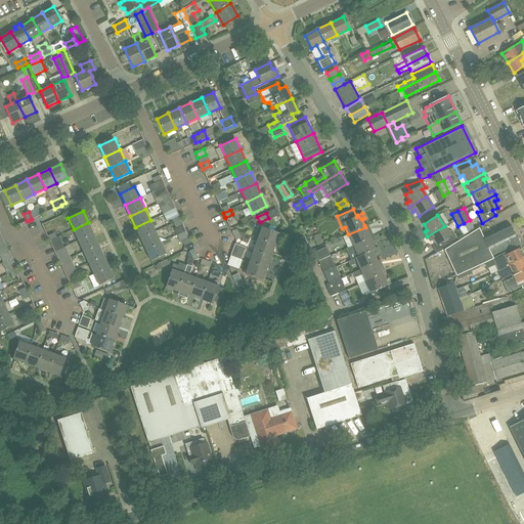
[(49,239),(56,236),(55,234),(59,232),(54,223),(53,220),(43,224),(42,224),(47,237),(48,237),(49,239)]
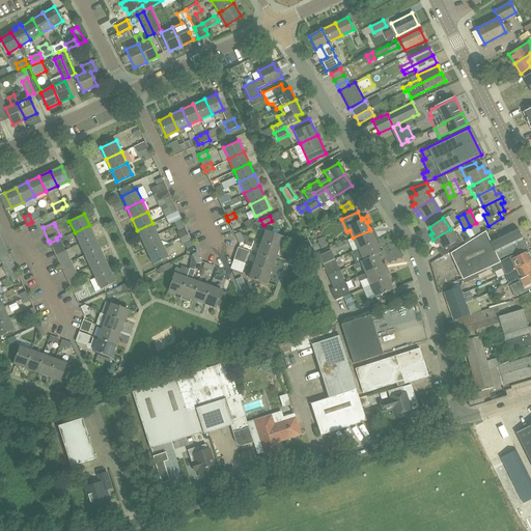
[(152,223),(137,230),(142,242),(158,234),(152,223)]
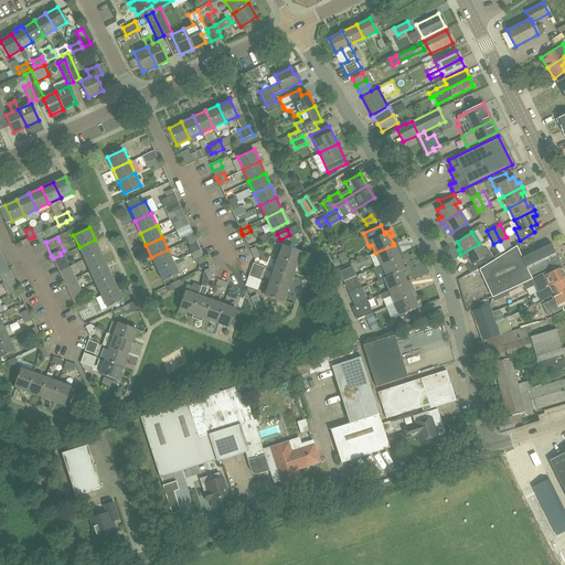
[(100,252),(95,240),(80,247),(85,259),(100,252)]
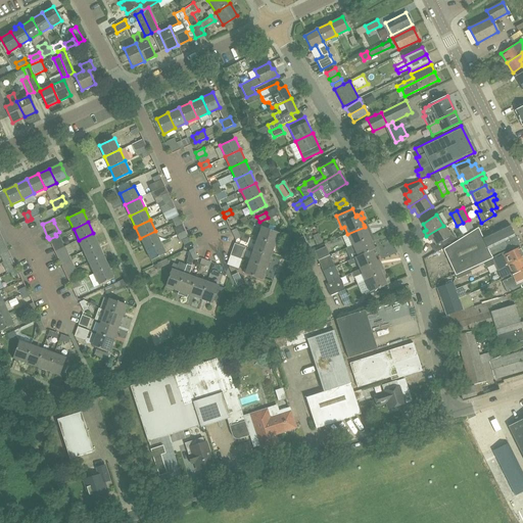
[(364,225),(365,227),(347,234),(352,245),(369,238),(369,236),(372,235),(367,224),(364,225)]
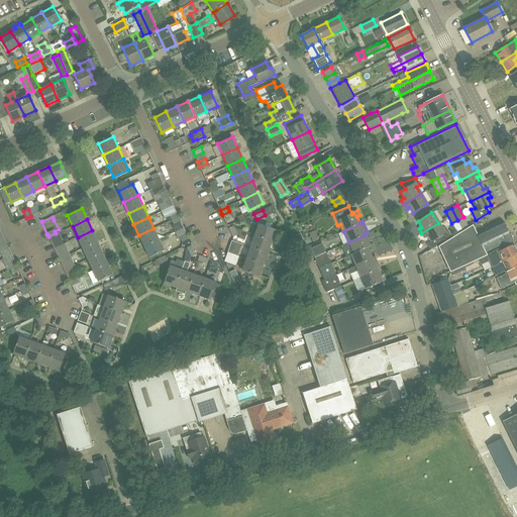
[(488,254),(487,254),(486,252),(502,244),(503,246),(512,242),(508,234),(508,233),(502,222),(477,234),(473,225),(438,246),(450,273),(487,255),(488,254)]
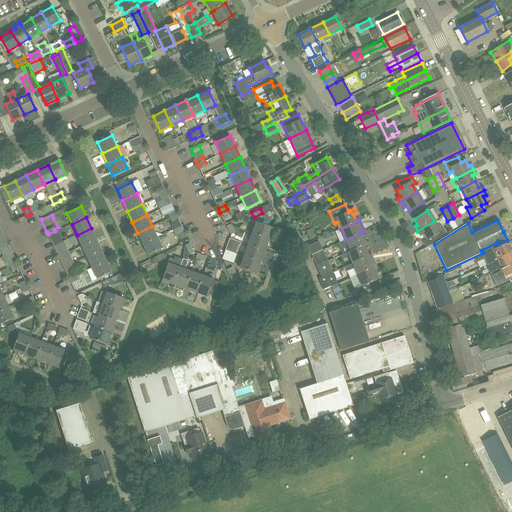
[(438,227),(434,221),(417,231),(420,235),(423,234),(426,240),(423,242),(426,247),(434,242),(447,234),(441,225),(438,227)]
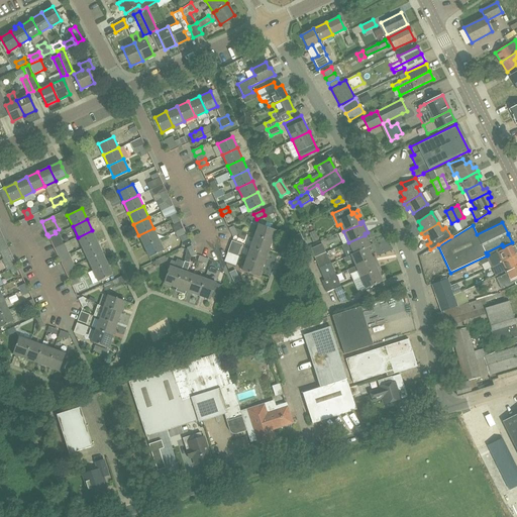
[(259,224),(254,236),(271,242),(276,230),(259,224)]
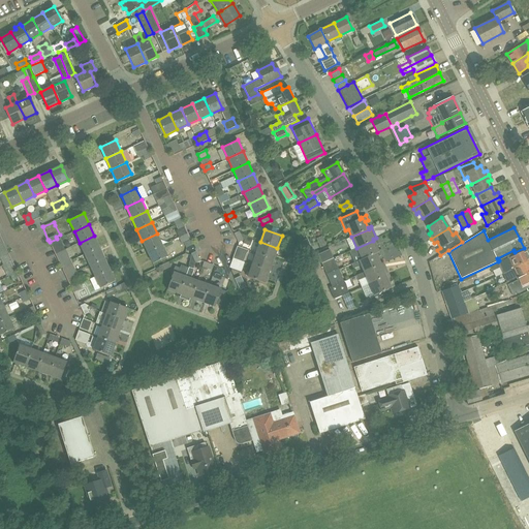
[(244,240),(243,243),(250,245),(253,238),(247,236),(241,234),(239,230),(234,234),(235,236),(239,243),(244,240)]
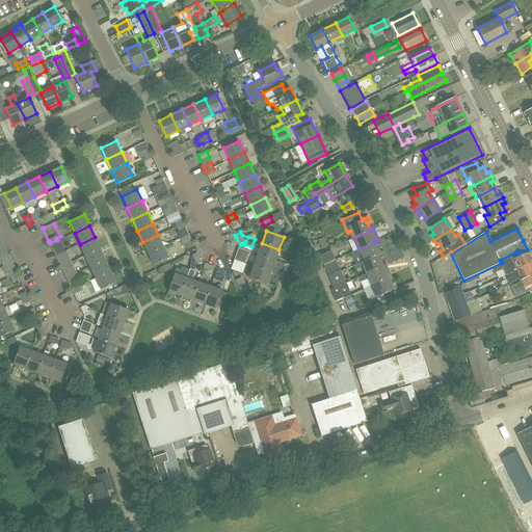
[(158,235),(142,242),(148,254),(163,246),(158,235)]
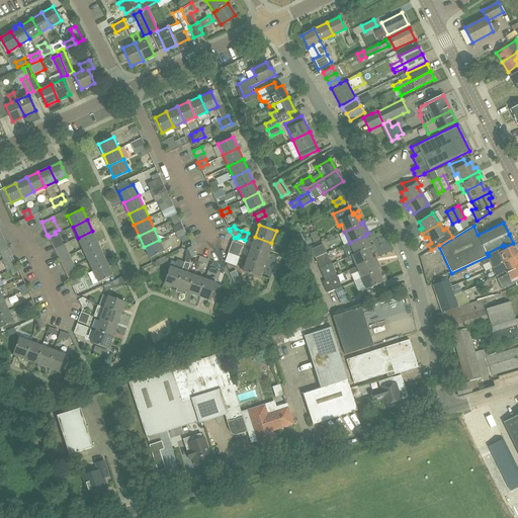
[(97,242),(92,231),(78,238),(83,249),(97,242)]
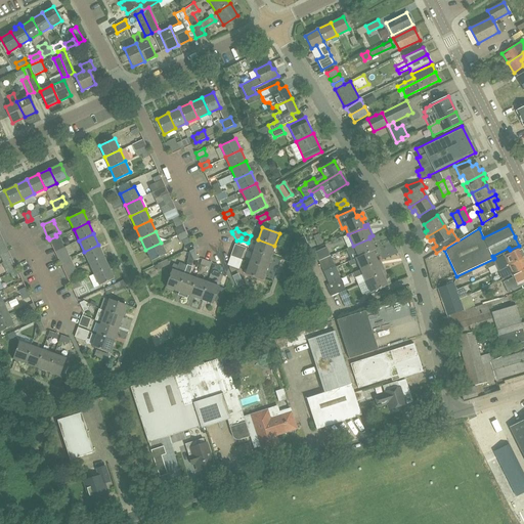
[(318,234),(313,236),(317,246),(322,244),(318,234)]
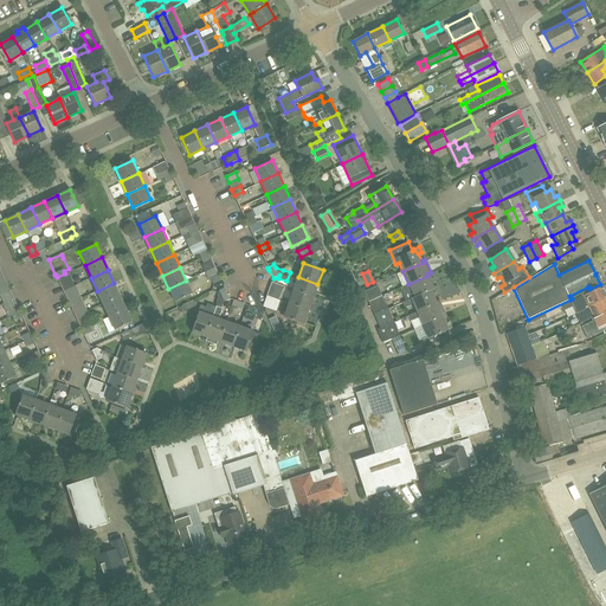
[(408,284),(400,288),(405,301),(433,289),(433,287),(430,279),(433,278),(431,272),(427,274),(427,276),(408,284)]
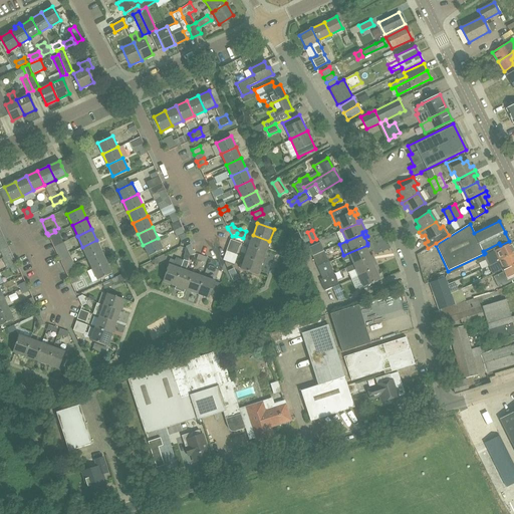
[(55,233),(55,232),(48,235),(50,240),(50,241),(57,238),(55,233)]
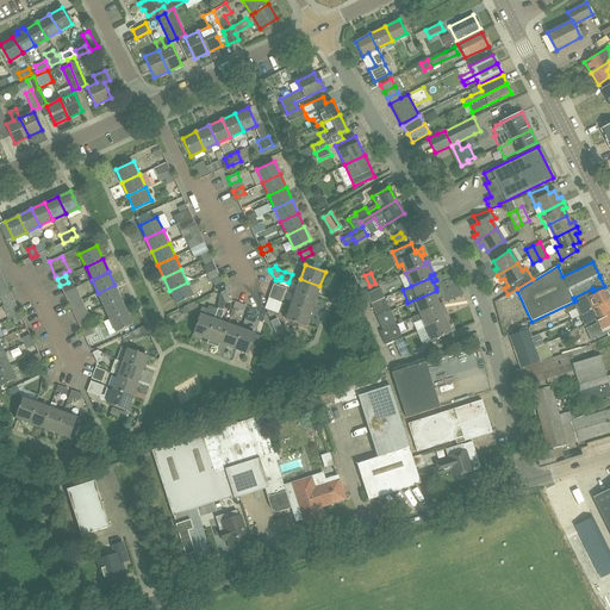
[(361,292),(355,279),(354,275),(347,278),(355,294),(361,292)]
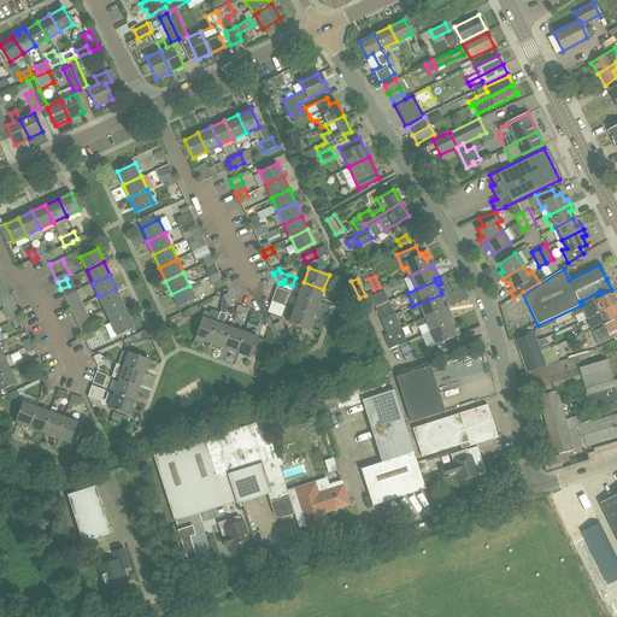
[(222,280),(215,283),(217,289),(224,286),(223,281),(222,280)]
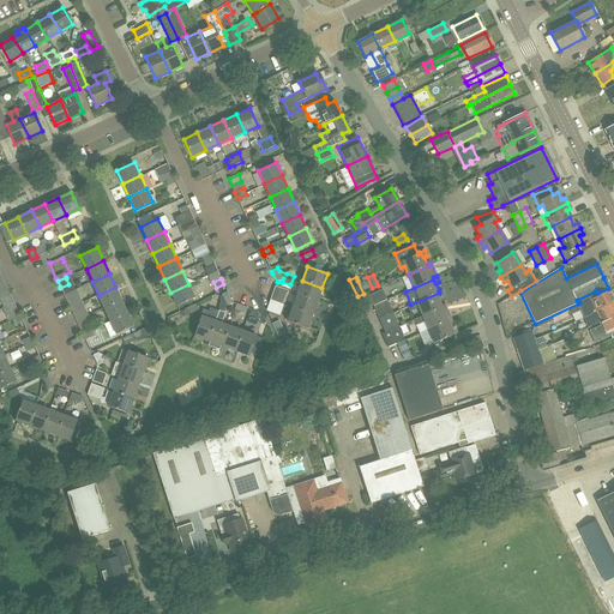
[(302,281),(296,294),(317,301),(321,288),(302,281)]
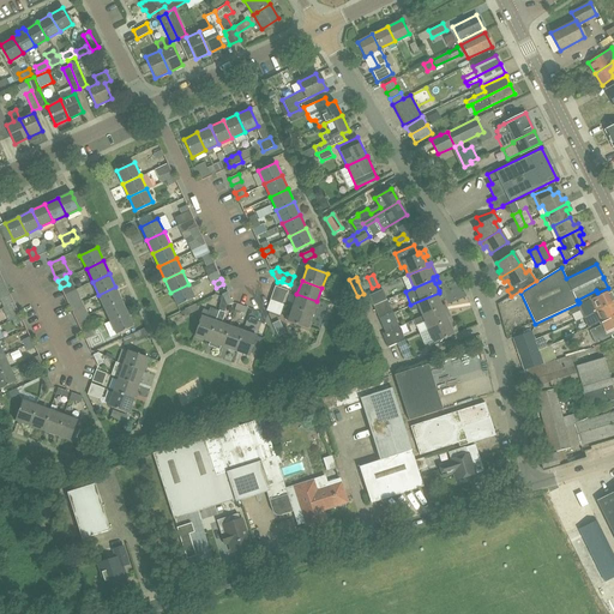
[(4,282),(0,283),(0,300),(11,295),(10,294),(5,283),(4,282)]
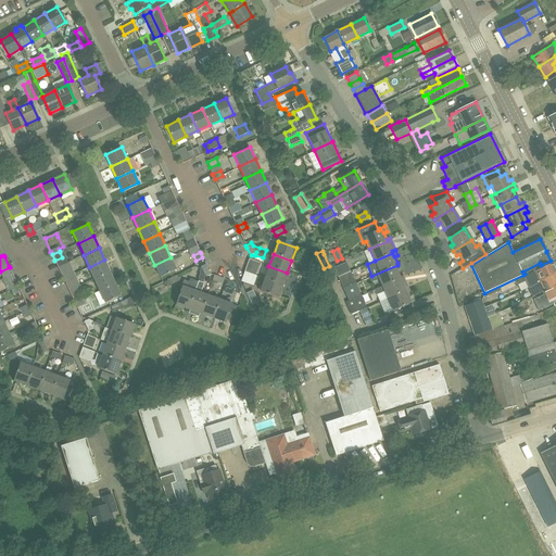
[(176,269),(171,257),(154,265),(160,277),(176,269)]
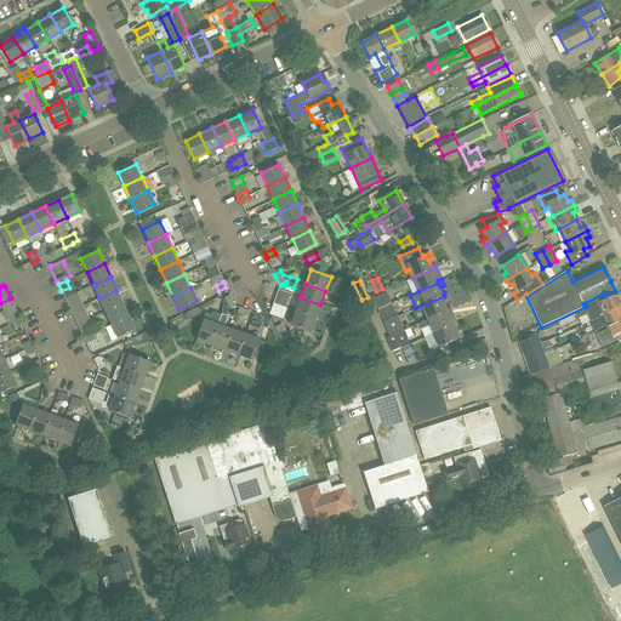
[(286,292),(278,289),(274,300),(283,303),(286,292)]
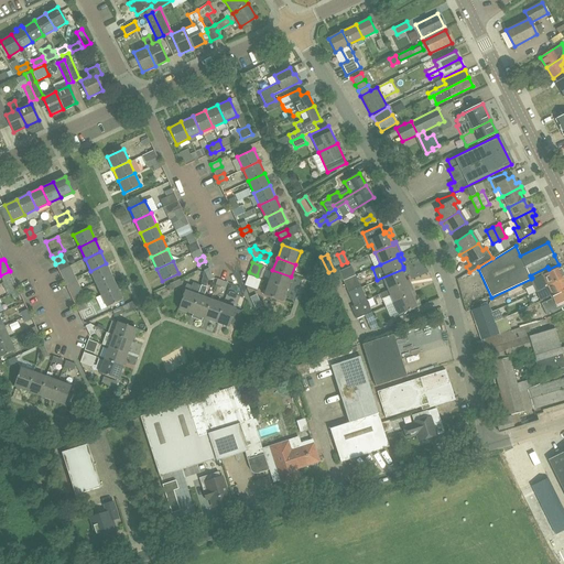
[(106,263),(90,271),(96,282),(111,275),(106,263)]
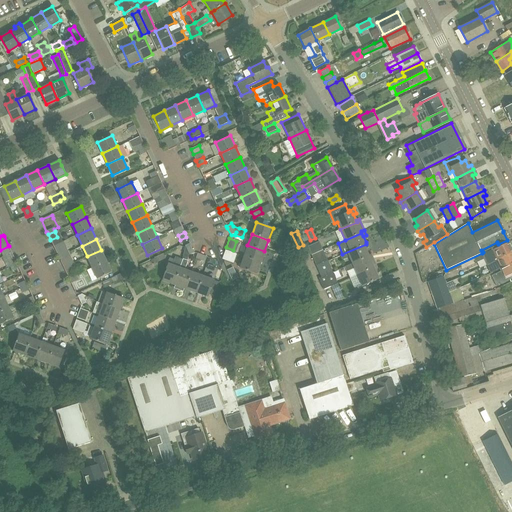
[(319,241),(314,243),(307,246),(311,255),(316,253),(322,250),(319,241)]
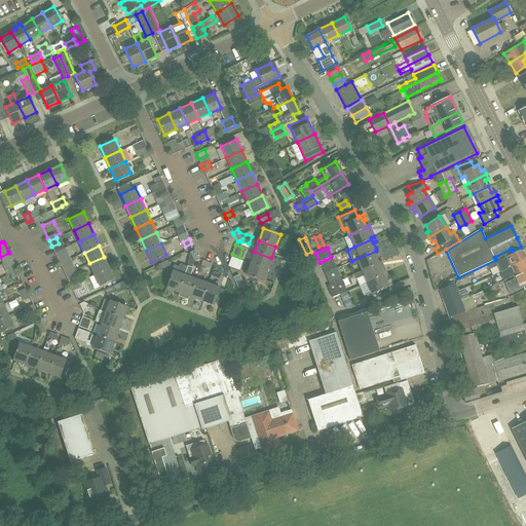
[(351,261),(349,262),(351,267),(359,264),(362,270),(378,263),(378,262),(375,256),(381,253),(378,248),(376,249),(376,251),(351,261)]
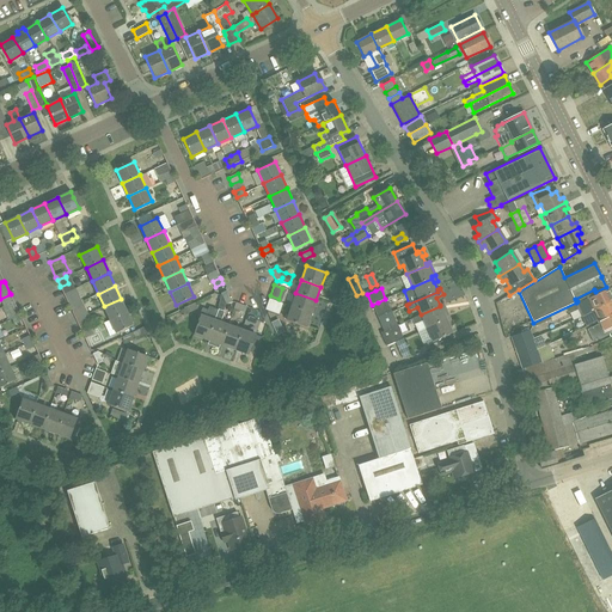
[(592,298),(591,294),(576,301),(577,301),(583,316),(593,311),(611,301),(611,298),(609,289),(592,298)]
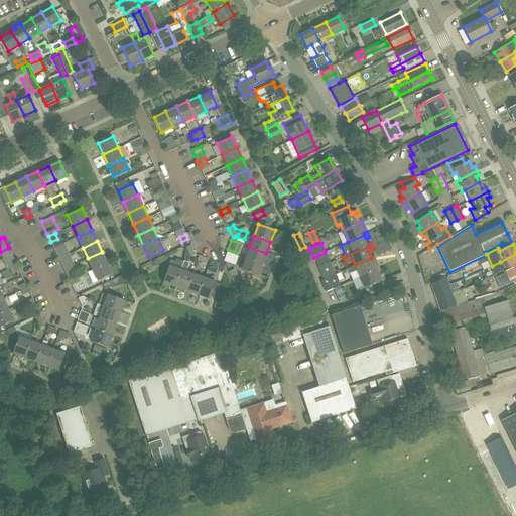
[(191,247),(190,245),(186,247),(190,256),(195,254),(191,247)]
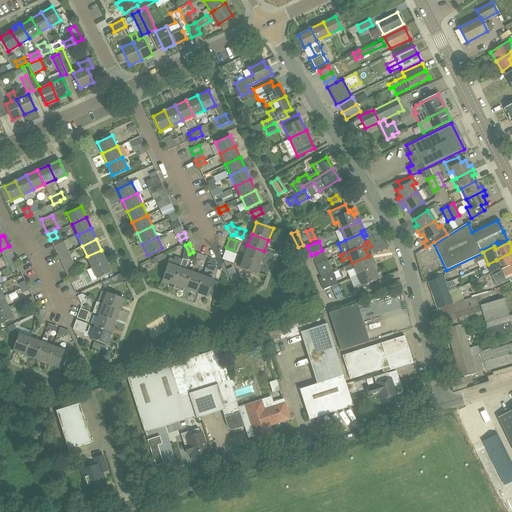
[(247,245),(243,256),(260,263),(264,251),(247,245)]
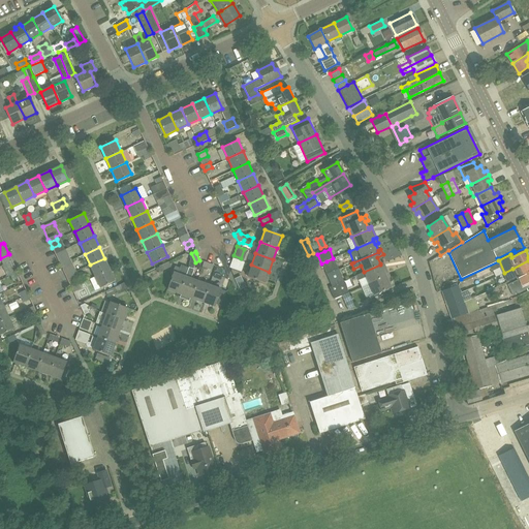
[(67,261),(70,260),(68,255),(58,260),(59,262),(59,261),(60,265),(67,261)]
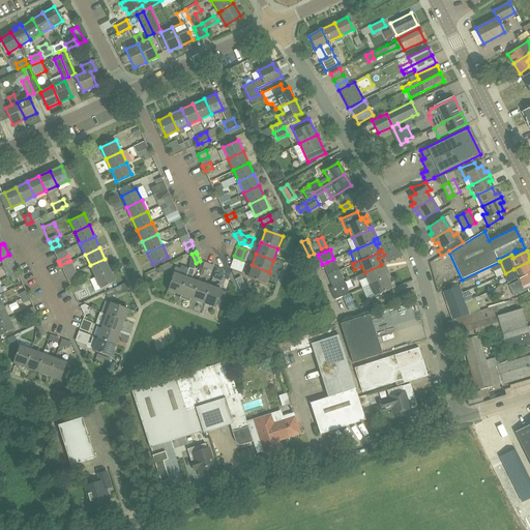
[(110,270),(105,259),(90,265),(95,276),(110,270)]
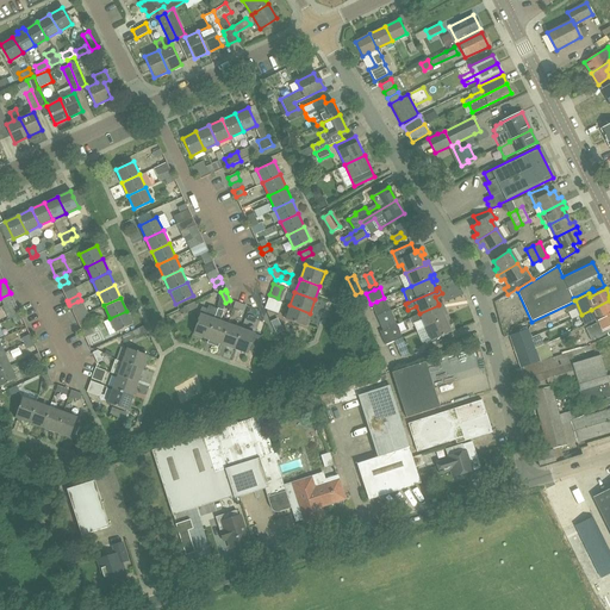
[(281,303),(268,298),(265,309),(278,313),(281,303)]
